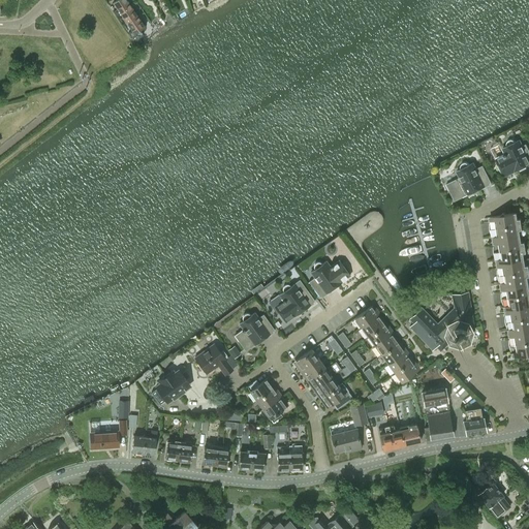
[(123,18),(127,23),(137,16),(126,0),(116,0),(113,2),(117,8),(114,10),(120,20),(123,18)]
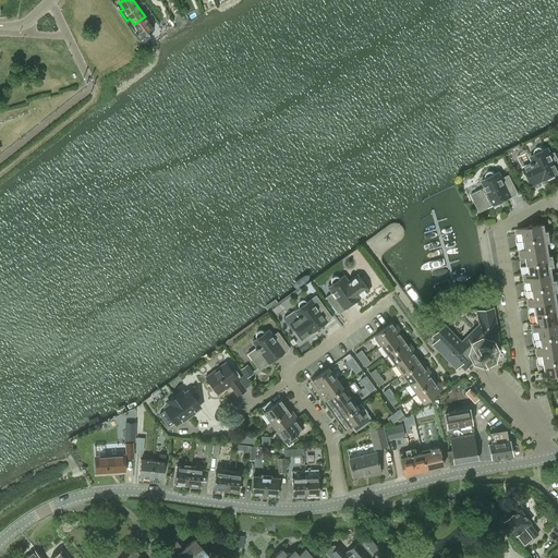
[(145,16),(134,24),(140,32),(136,34),(145,47),(150,44),(147,38),(150,36),(147,32),(153,27),(145,16)]
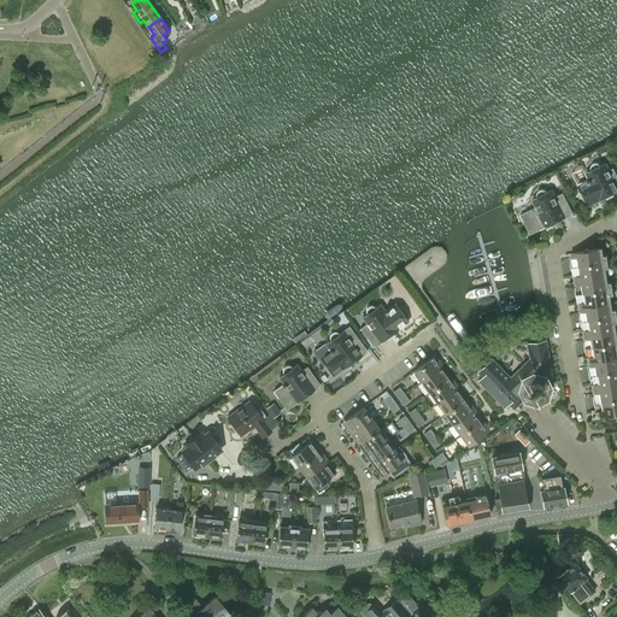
[(605,163),(600,165),(600,164),(599,164),(598,163),(597,163),(595,163),(594,163),(593,163),(592,164),(591,165),(591,166),(591,168),(591,169),(591,170),(586,172),(589,180),(579,186),(588,205),(616,191),(616,175),(613,168),(609,170),(605,163)]
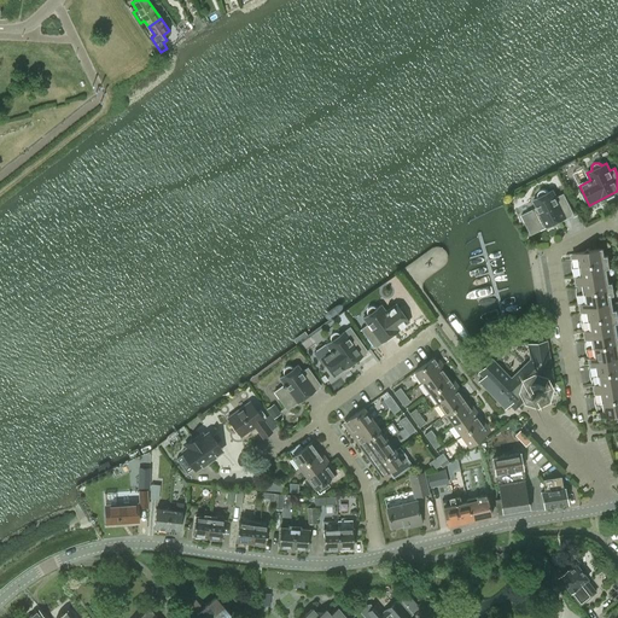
[(553,190),(548,192),(547,192),(547,191),(546,190),(544,190),(543,190),(542,190),(541,190),(540,191),(538,192),(538,193),(537,194),(537,196),(537,197),(538,198),(534,200),(537,207),(522,215),(531,234),(573,214),(564,193),(557,197),(553,190)]
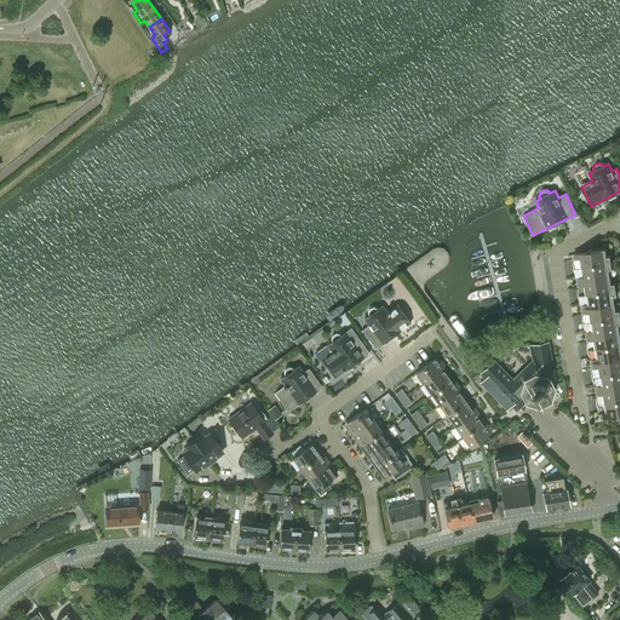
[(606,250),(593,251),(590,248),(586,252),(572,254),(573,259),(580,258),(581,268),(610,263),(610,256),(607,257),(606,250)]
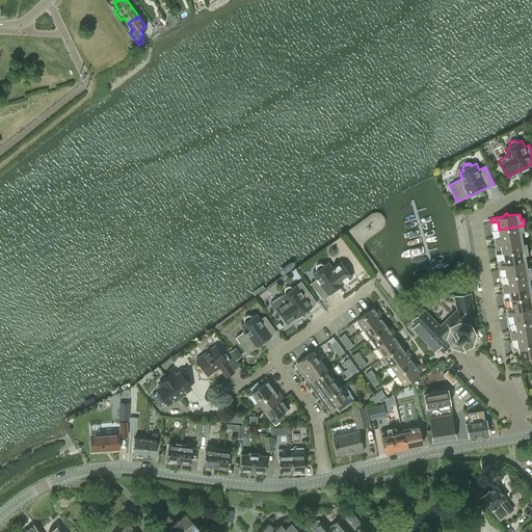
[(522,231),(525,231),(524,225),(499,230),(500,237),(495,238),(495,242),(523,237),(522,231)]
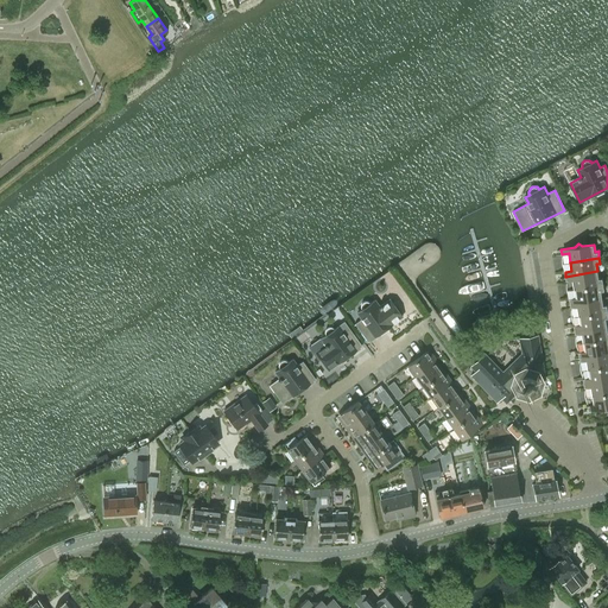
[(602,278),(599,278),(597,271),(565,277),(567,282),(572,280),(575,289),(603,284),(602,278)]
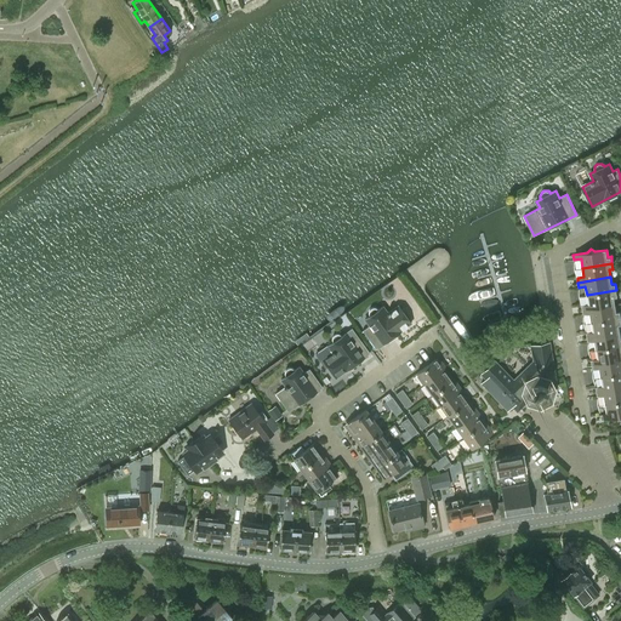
[(614,297),(617,296),(616,290),(587,295),(588,305),(581,306),(582,309),(615,305),(614,297)]
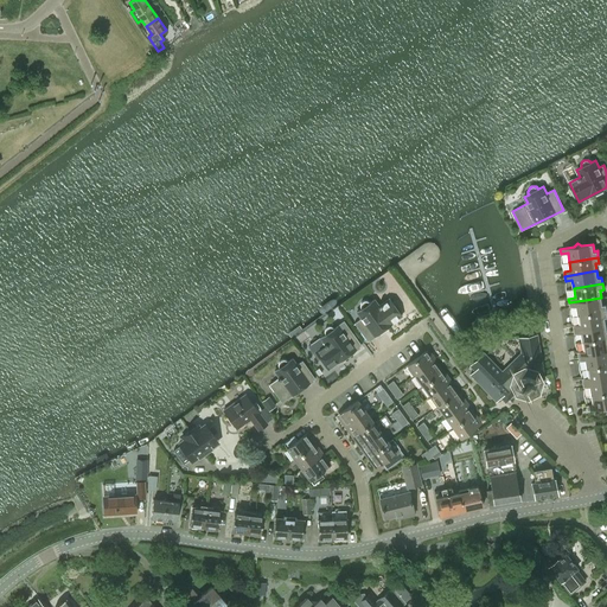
[(366,340),(401,315),(389,298),(378,306),(374,299),(369,302),(369,301),(368,301),(366,300),(365,300),(364,300),(363,300),(362,301),(360,302),(359,304),(359,305),(359,306),(359,307),(360,308),(356,312),(360,318),(353,323),(366,340)]
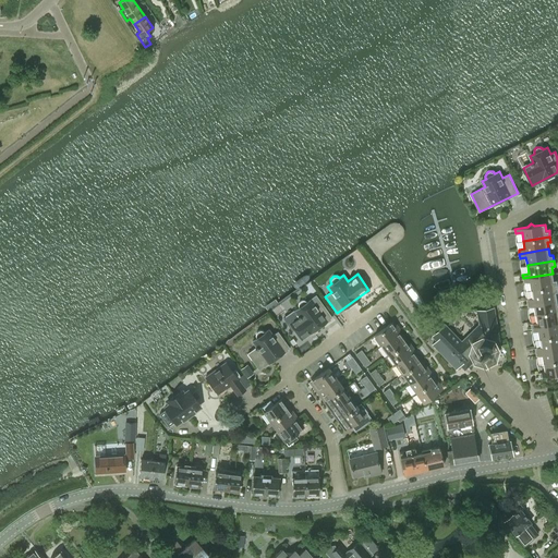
[(557,284),(557,279),(554,280),(553,274),(523,278),(524,282),(530,281),(531,290),(557,284)]
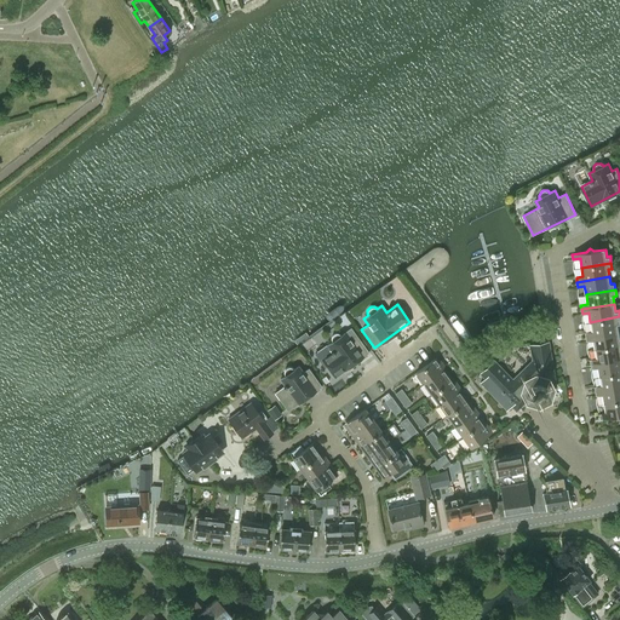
[(618,323),(619,323),(619,316),(590,322),(592,331),(585,332),(586,337),(619,331),(618,323)]
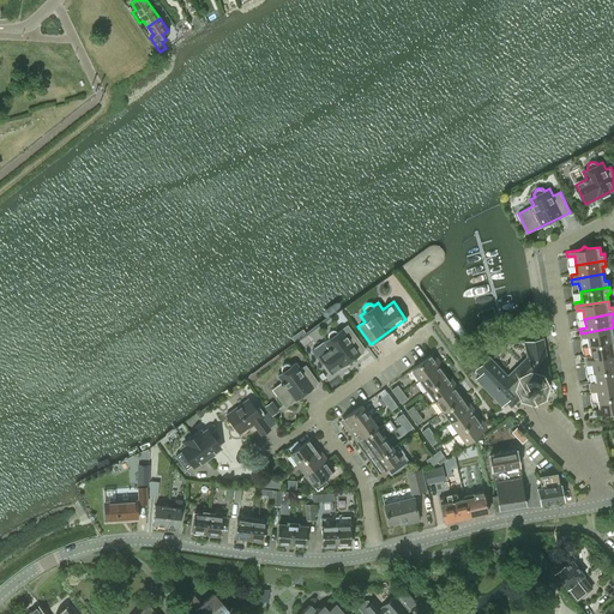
[(613,335),(613,327),(581,333),(582,338),(588,337),(589,345),(613,341),(613,335)]
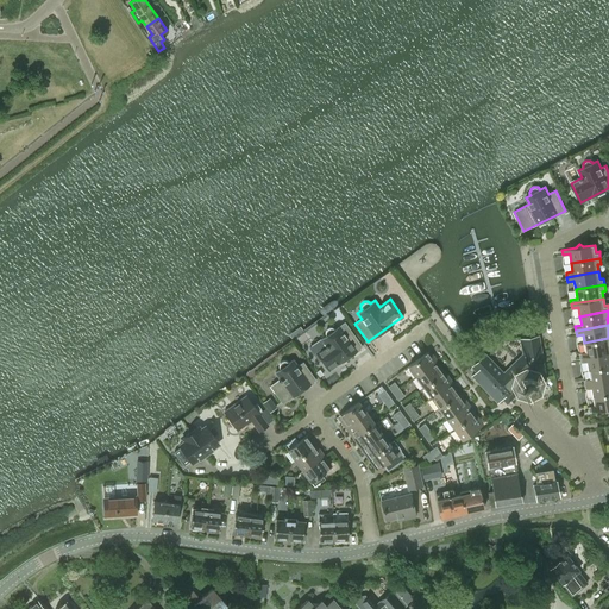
[(349,328),(344,332),(339,326),(334,330),(334,328),(333,327),(332,327),(331,327),(330,327),(328,327),(327,327),(327,328),(326,328),(326,330),(325,331),(325,332),(325,333),(325,334),(326,336),(321,339),(326,345),(316,352),(328,370),(362,346),(349,328)]
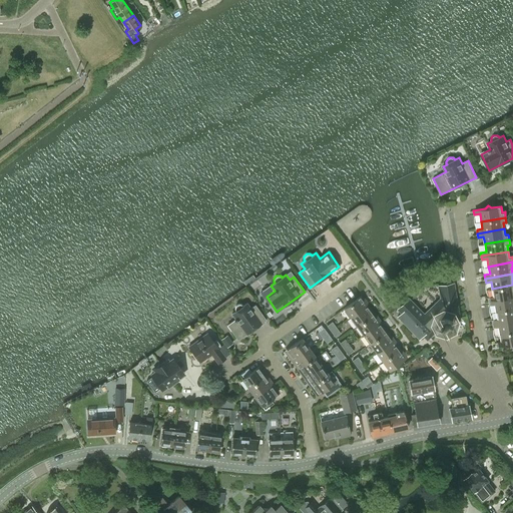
[(452,322),(460,320),(454,283),(438,286),(440,298),(424,314),(408,298),(397,309),(401,313),(397,317),(419,339),(423,336),(427,340),(438,329),(439,330),(440,330),(441,331),(443,331),(444,331),(445,331),(446,331),(448,331),(449,330),(450,329),(451,328),(451,327),(452,327),(452,326),(452,325),(452,324),(453,323),(453,322),(452,322)]
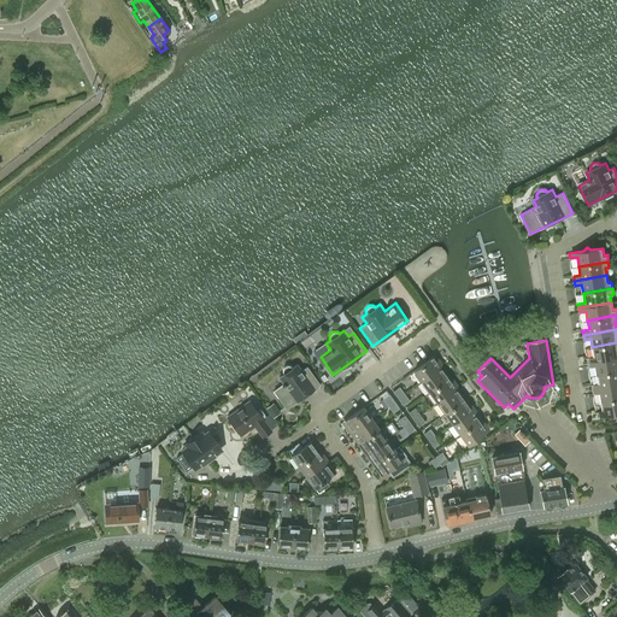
[(616,342),(592,347),(594,357),(587,358),(588,362),(616,357),(616,342)]
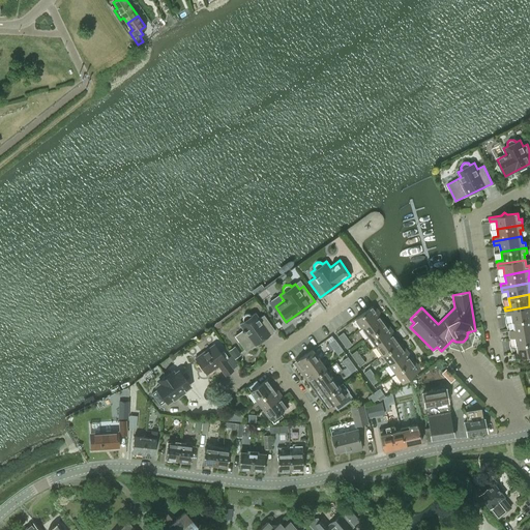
[(376,308),(375,311),(372,306),(355,318),(362,327),(380,315),(376,308)]
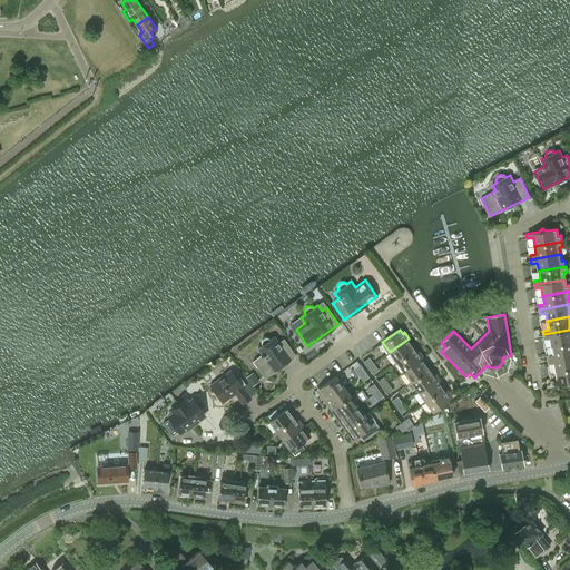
[(569,330),(543,334),(543,338),(550,337),(551,346),(569,342),(569,330)]
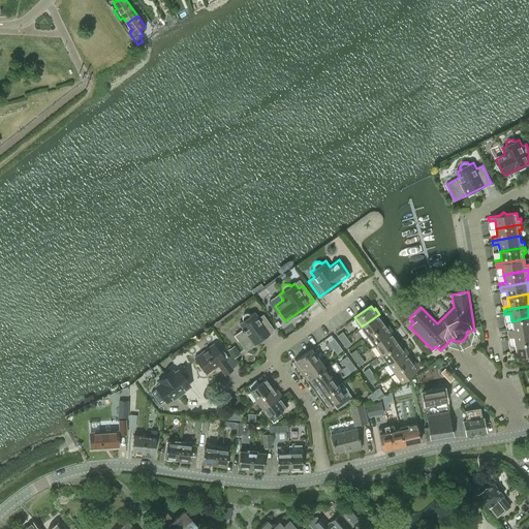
[(263,314),(258,317),(254,312),(250,315),(250,314),(249,314),(248,313),(247,313),(246,313),(245,313),(244,314),(243,315),(242,316),(242,317),(242,318),(242,319),(243,320),(239,323),(243,329),(235,336),(245,350),(275,330),(263,314)]
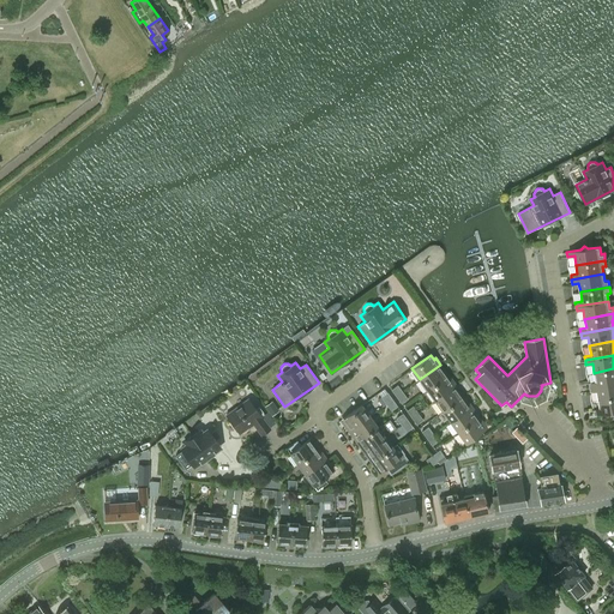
[(443,372),(445,371),(440,365),(420,379),(427,390),(446,377),(443,372)]
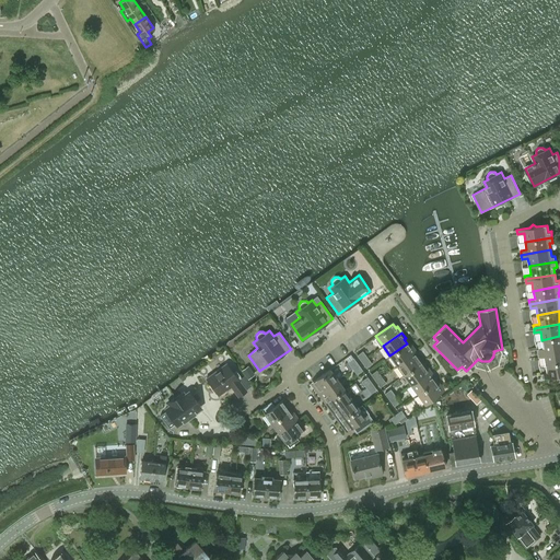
[(559,336),(541,340),(543,348),(537,349),(538,353),(559,349),(559,336)]
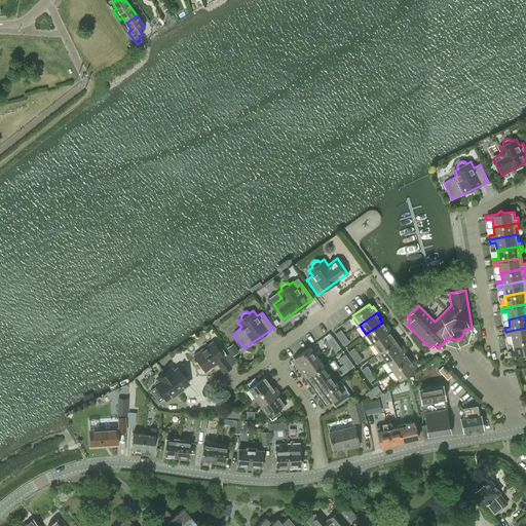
[(386,325),(384,326),(382,323),(366,334),(372,343),(390,330),(386,325)]
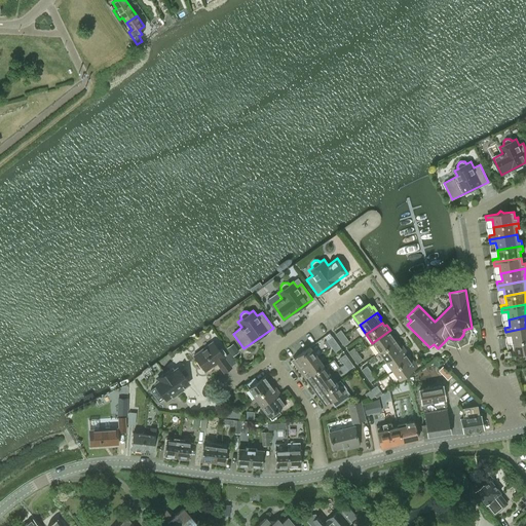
[(525,328),(505,332),(505,336),(512,335),(513,342),(525,339),(525,328)]
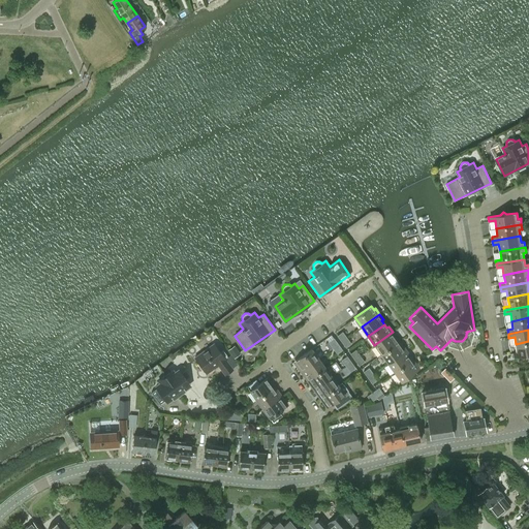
[(341,342),(346,338),(342,332),(337,336),(341,342)]
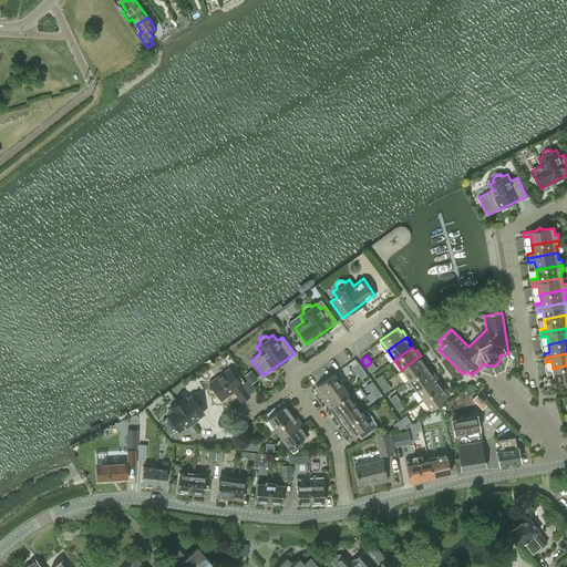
[(423,363),(425,361),(421,356),(401,370),(409,379),(425,367),(423,363)]
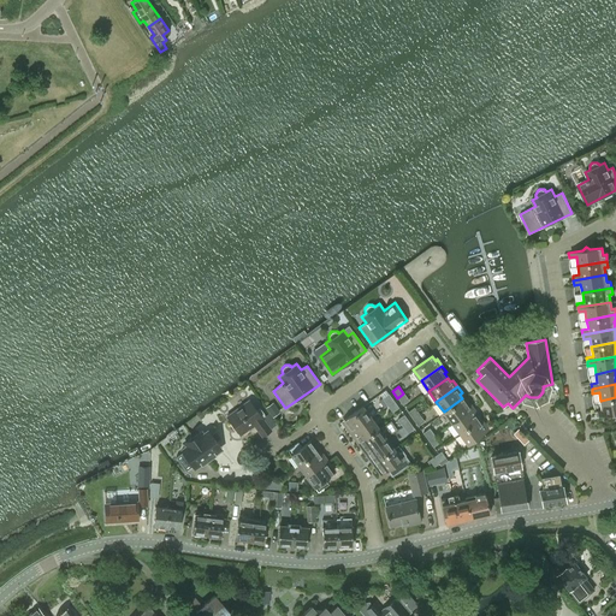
[(386,406),(394,401),(389,394),(381,398),(386,406)]
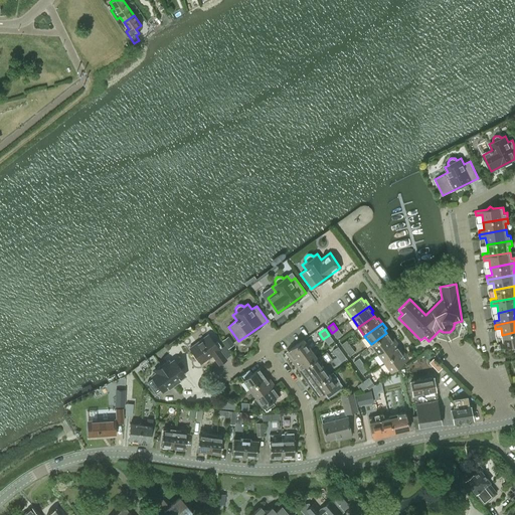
[(336,338),(342,334),(337,329),(332,333),(336,338)]
